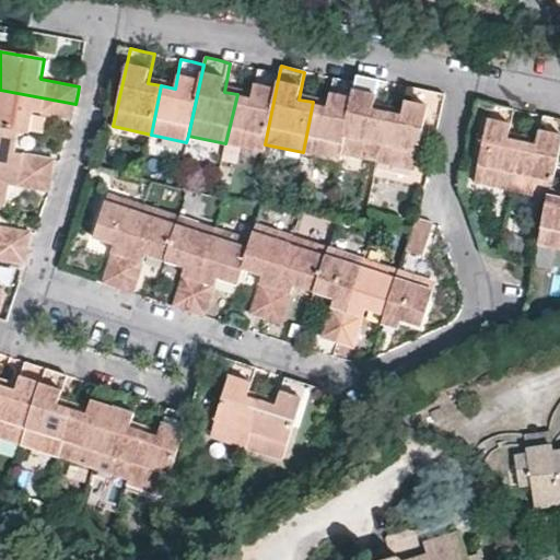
[(263,151),(265,144),(279,74),(266,71),(258,69),(251,97),(237,94),(225,143),(263,151)]
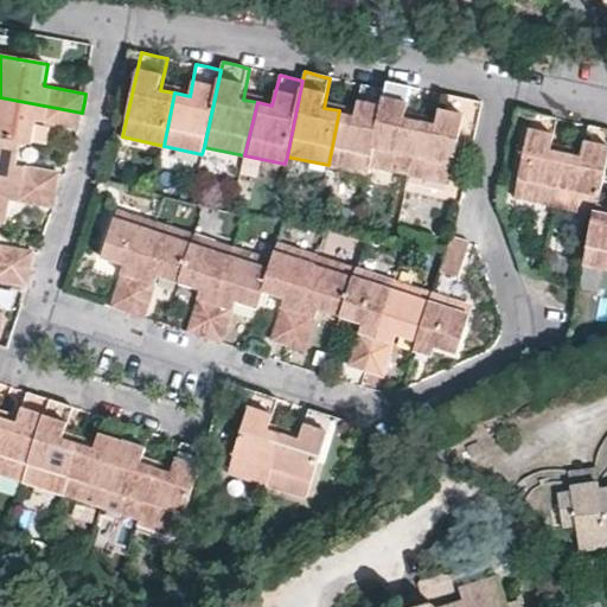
[(385,90),(369,165),(409,173),(421,121),(407,119),(413,88),(401,84),(387,81),(385,90)]
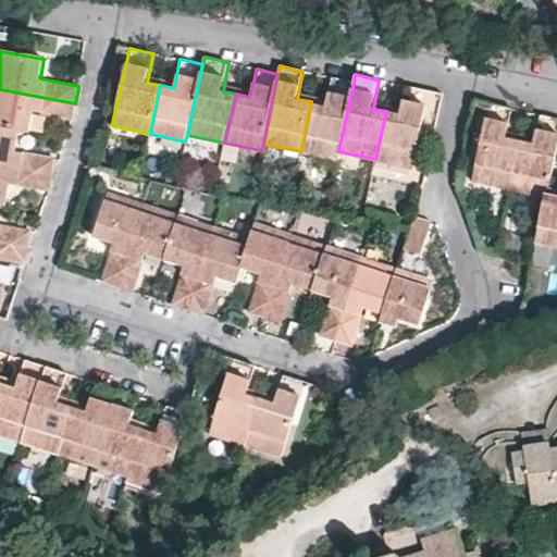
[(336,159),(338,151),(354,83),(343,81),(332,77),(326,104),(311,101),(301,151),(336,159)]
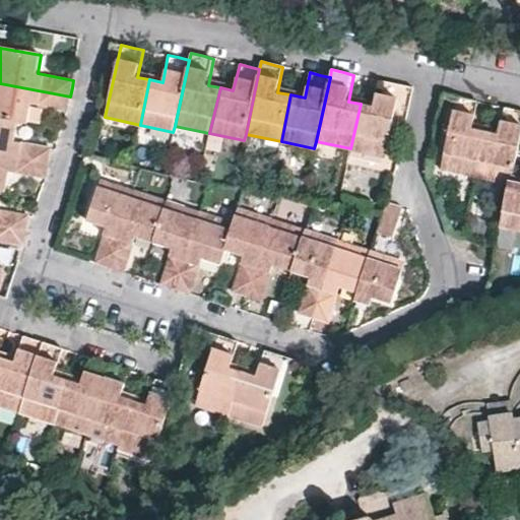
[(392,83),(380,80),(374,107),(361,104),(350,148),(385,155),(401,85),(392,83)]
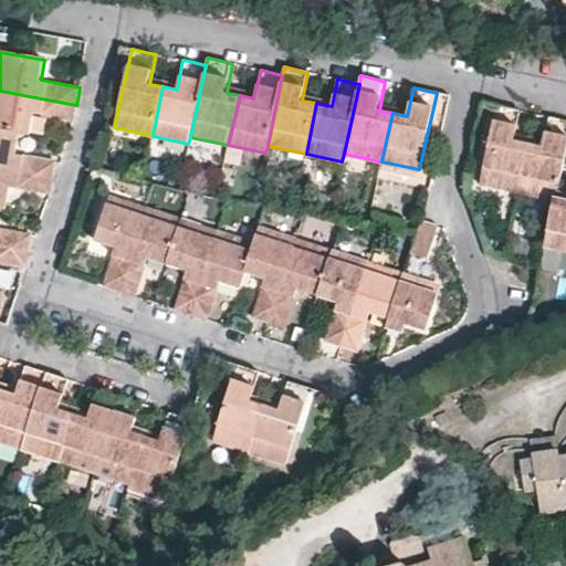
[(0,91),(0,128),(21,133),(32,135),(35,114),(74,121),(75,114),(76,105),(0,91)]
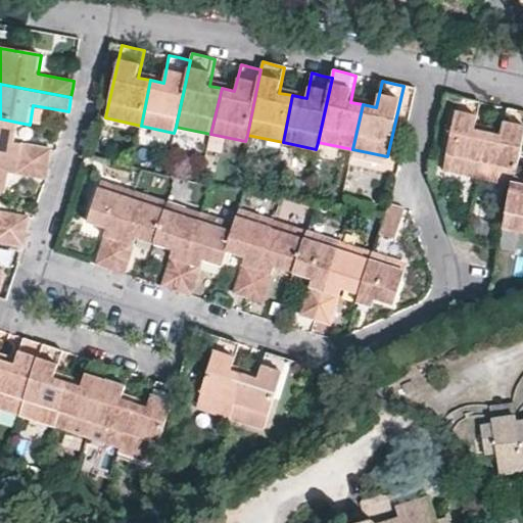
[(470,99),(459,97),(443,169),(478,177),(488,131),(475,129),(481,102),(470,99)]
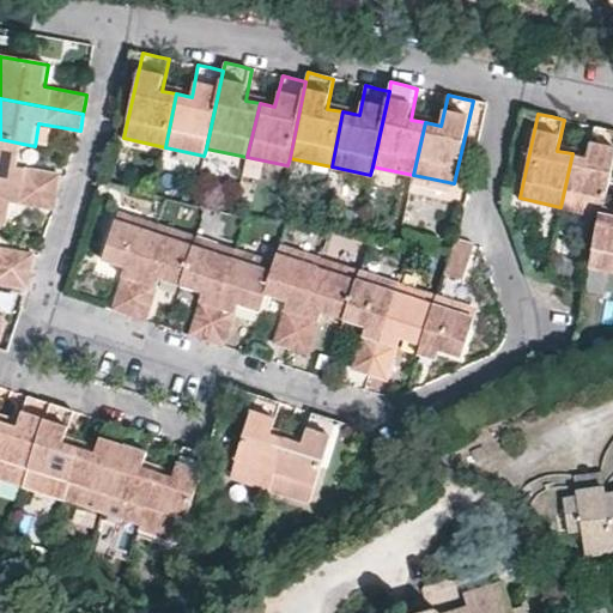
[(601,212),(608,182),(612,162),(612,131),(610,129),(594,127),(588,157),(572,153),(560,207),(600,217),(601,212)]
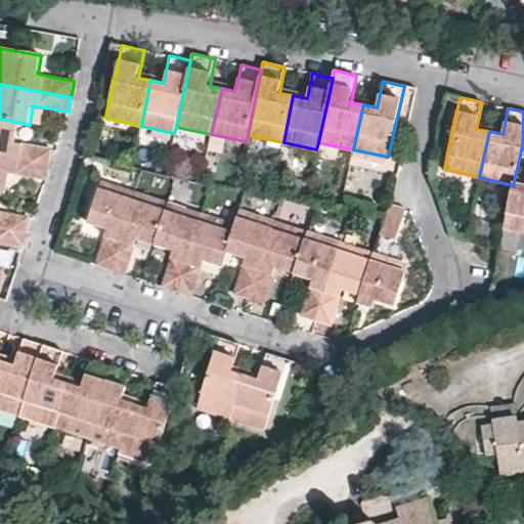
[(0,156),(49,164),(50,154),(52,148),(16,142),(19,123),(0,119),(0,156)]
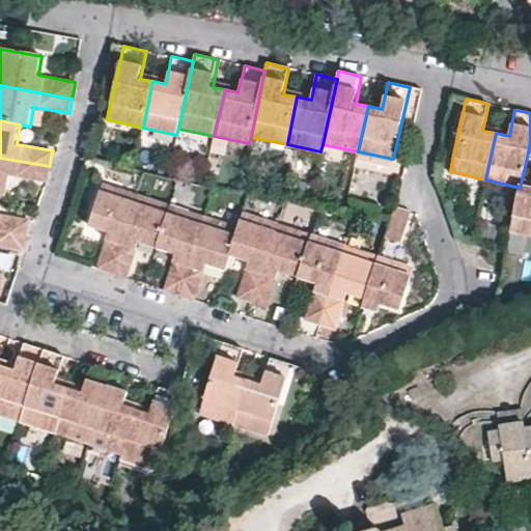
[(0,158),(0,194),(6,195),(9,175),(47,183),(49,173),(50,166),(0,158)]
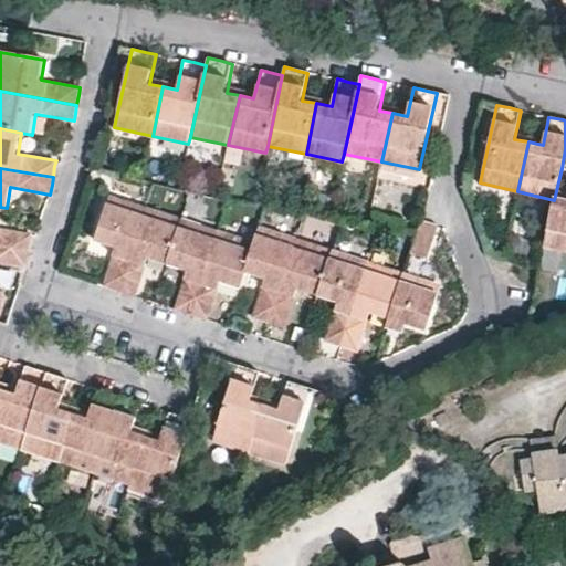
[(115,248),(103,285),(112,289),(119,291),(146,206),(111,194),(95,241),(115,248)]
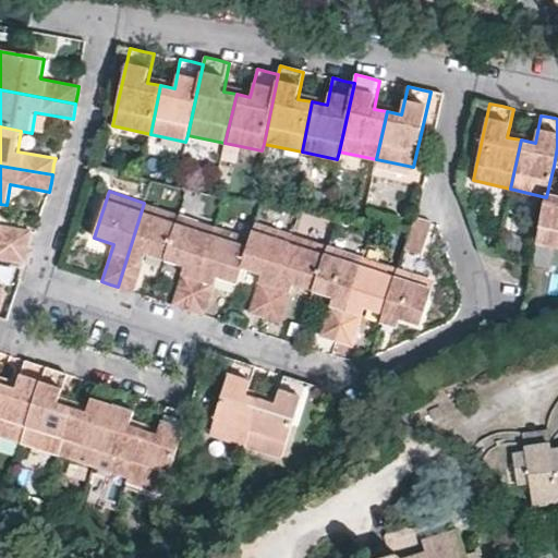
[(557,195),(547,193),(546,197),(535,242),(557,247),(557,195)]
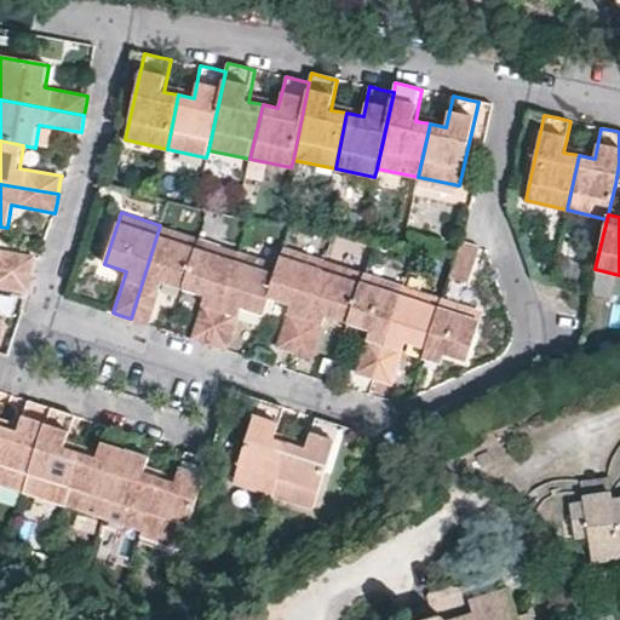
[(141,322),(149,325),(162,283),(184,290),(201,239),(160,225),(131,319),(141,322)]
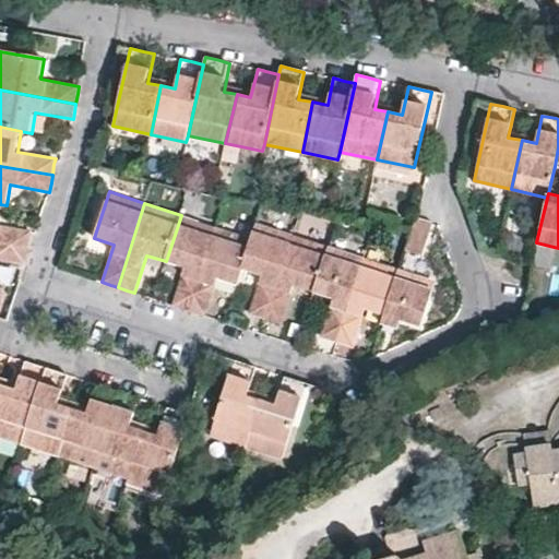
[(186,268),(174,306),(180,308),(190,311),(217,226),(181,215),(166,261),(186,268)]
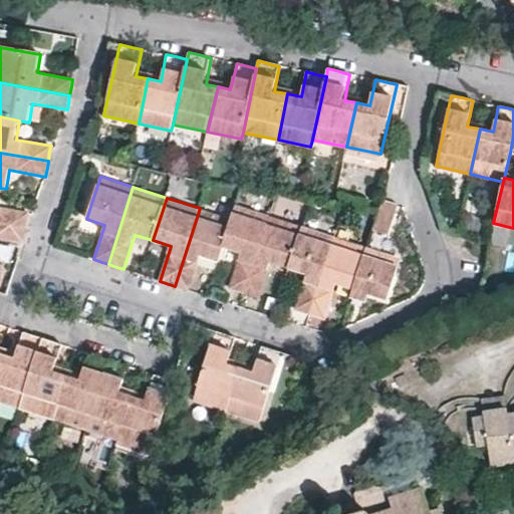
[(399,206),(383,200),(372,229),(389,234),(399,206)]
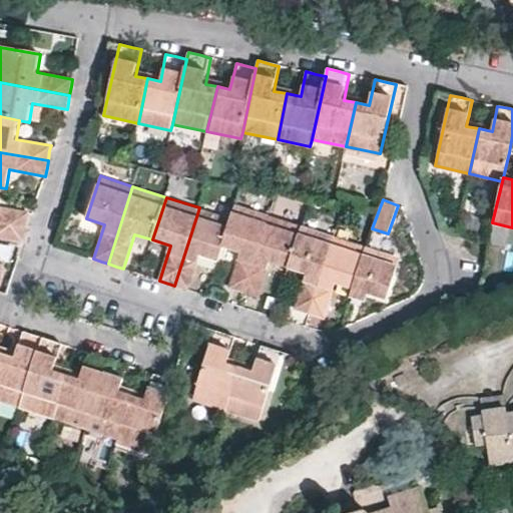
[(235,204),(231,218),(222,246),(240,251),(228,287),(234,289),(243,293),(270,215),(235,204)]
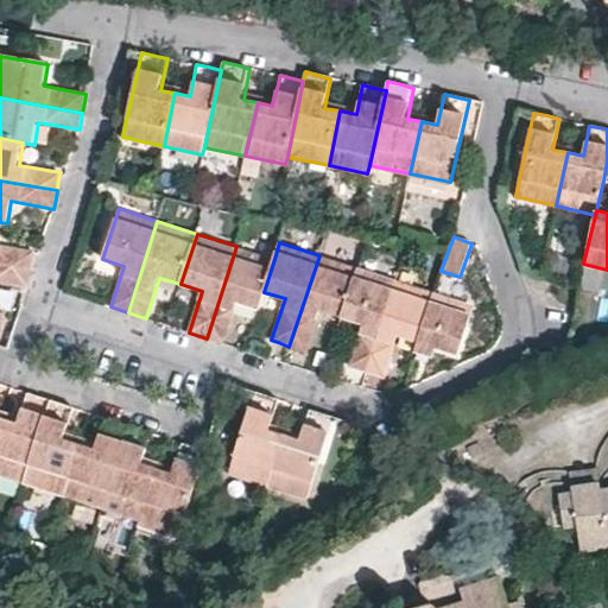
[(0,265),(32,271),(33,260),(35,253),(0,246),(0,265)]
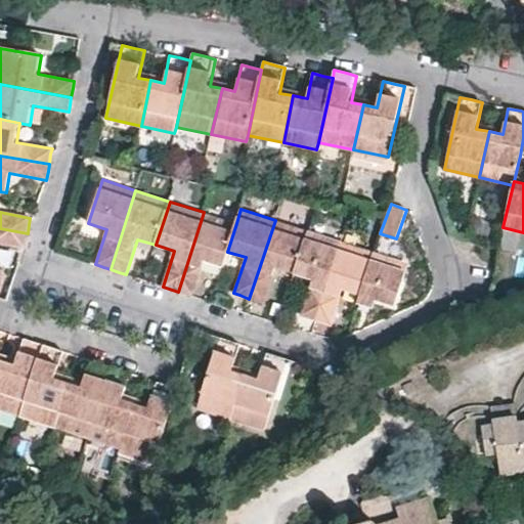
[(236,223),(204,212),(178,292),(185,294),(193,297),(205,261),(223,267),(227,252),(236,223)]
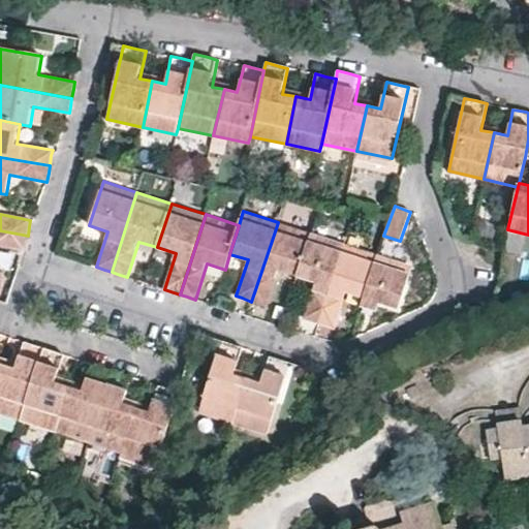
[(311,234),(278,222),(251,302),(259,304),(267,307),(279,270),(297,276),(311,234)]
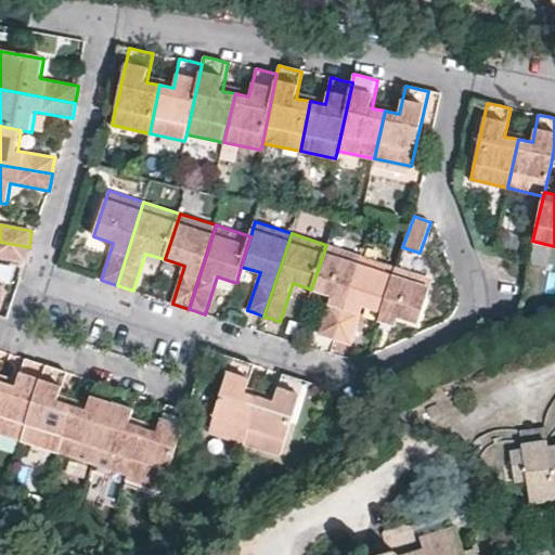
[(0,258),(26,262),(27,255),(29,247),(0,242),(0,258)]
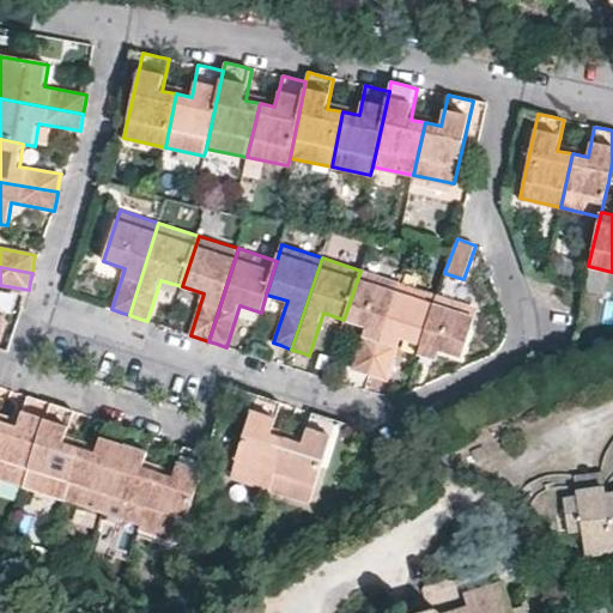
[(360,271),(344,320),(365,327),(352,370),(362,372),(370,376),(399,283),(360,271)]
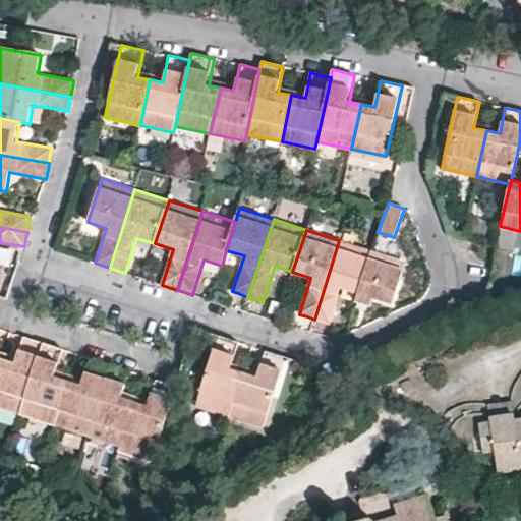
[(371,251),(339,240),(314,320),(322,322),(330,324),(341,288),(358,293),(371,251)]
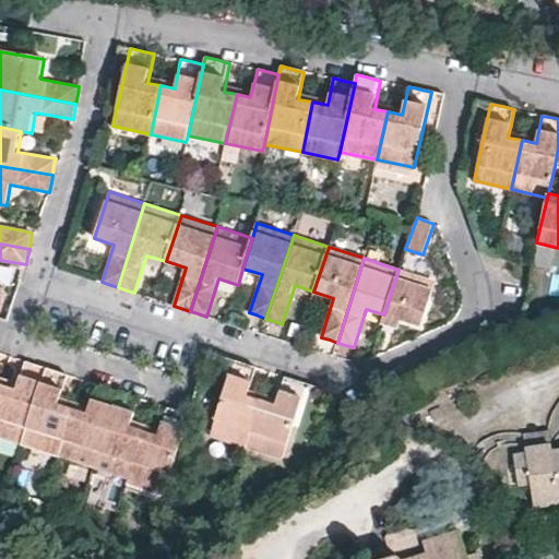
[(399,270),(384,314),(381,323),(399,329),(401,320),(409,323),(421,326),(436,282),(399,270)]
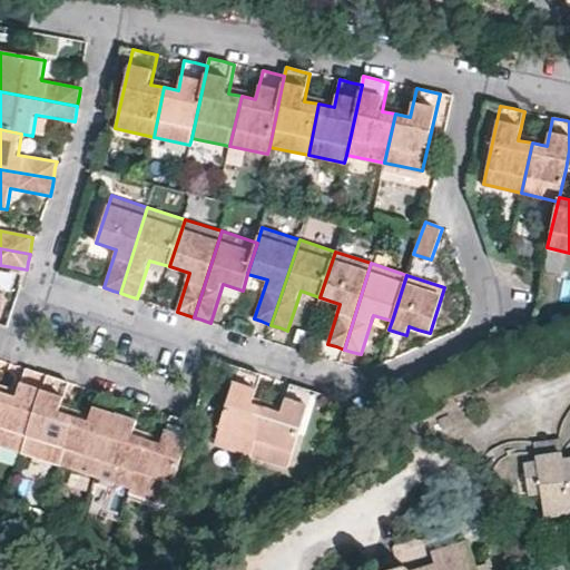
[(249,371),(238,367),(214,444),(252,457),(267,408),(254,403),(262,374),(249,371)]
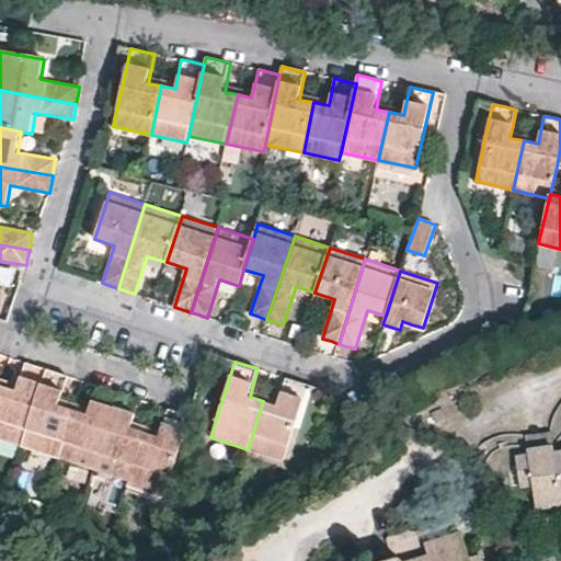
[(34,365),(25,363),(16,391),(0,385),(0,436),(22,444),(45,369),(34,365)]
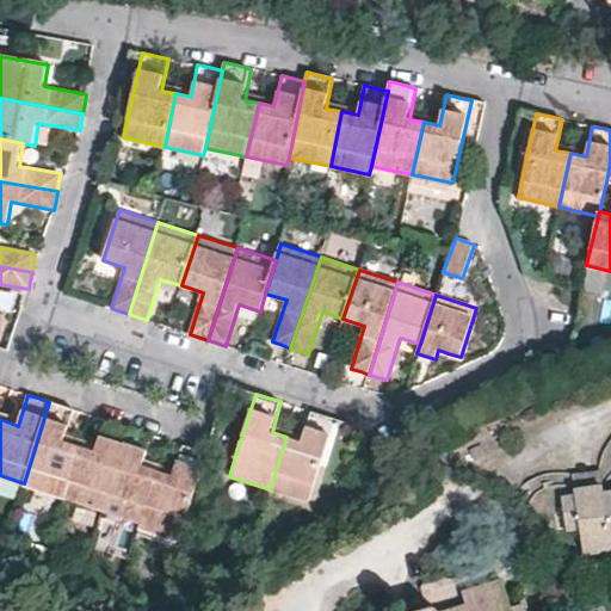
[(65,440),(74,409),(60,405),(49,402),(24,483),(62,497),(79,445),(65,440)]
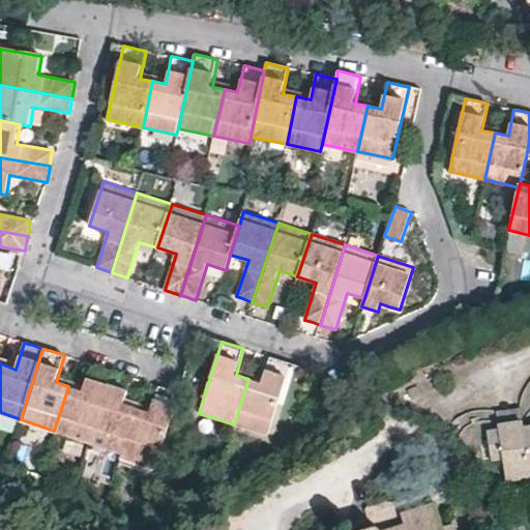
[(268,436),(291,363),(280,360),(270,357),(262,383),(248,379),(234,424),(268,436)]
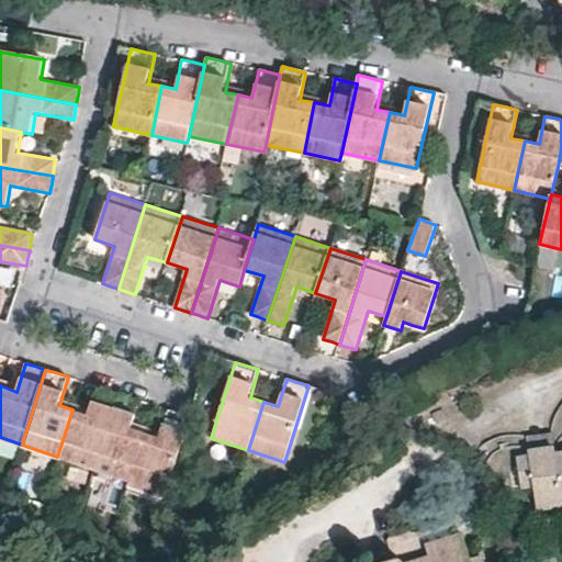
[(110,391),(97,386),(88,414),(72,409),(57,457),(94,468),(119,393),(110,391)]
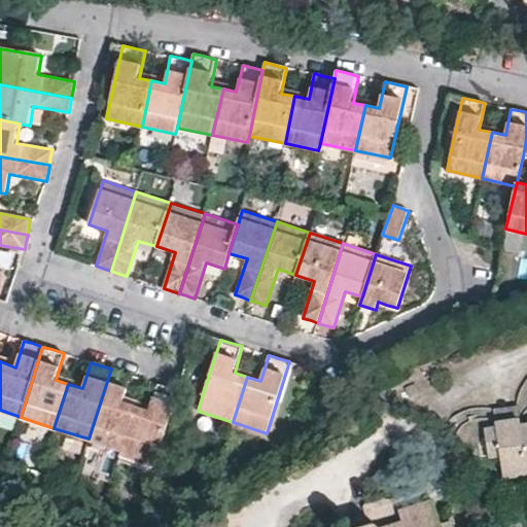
[(124,401),(131,376),(124,373),(111,369),(89,438),(121,450),(136,406),(124,401)]
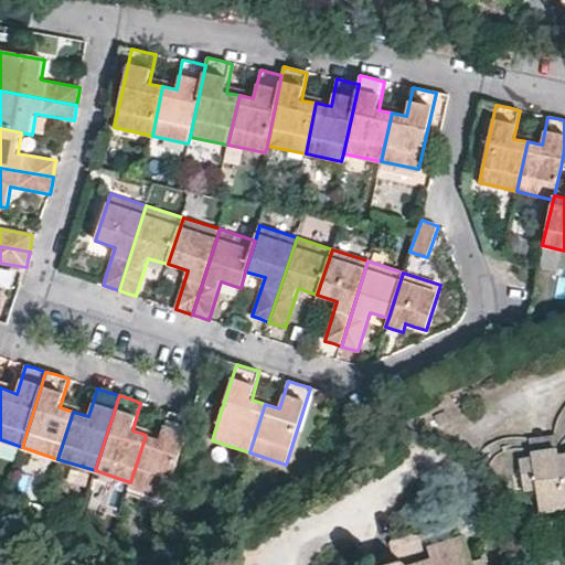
[(180,415),(169,412),(159,439),(146,435),(130,482),(129,488),(166,499),(191,419),(180,415)]
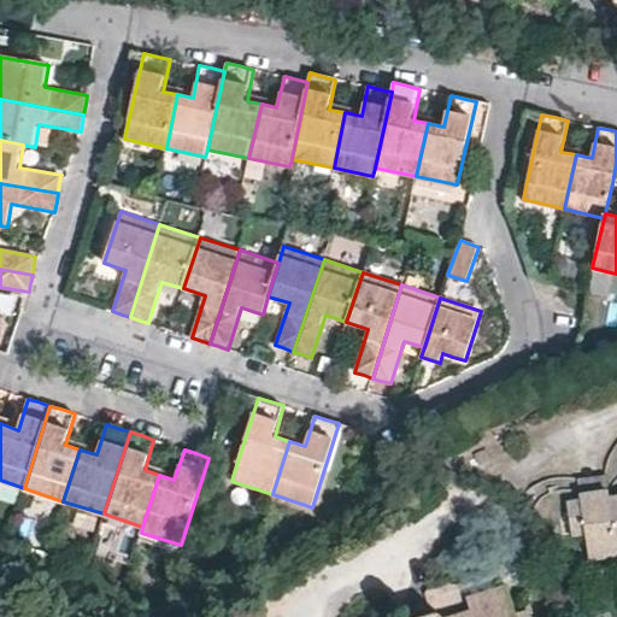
[(616,495),(609,497),(607,491),(580,494),(581,500),(568,501),(573,534),(585,533),(589,558),(616,553),(616,551),(616,546),(616,495)]
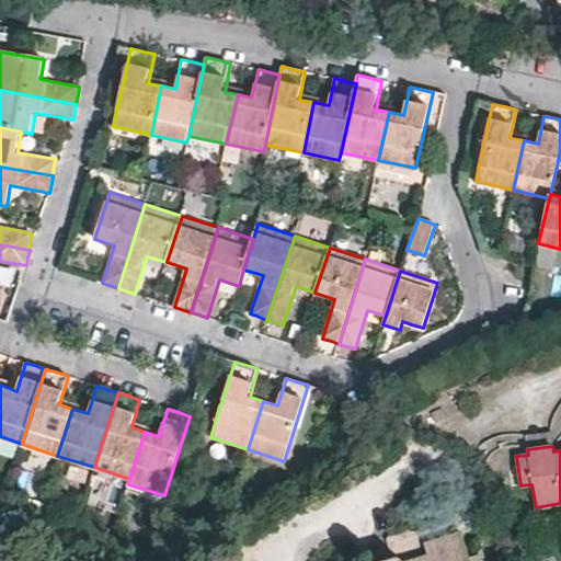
[(468,560),(467,557),(459,533),(424,544),(426,554),(401,560),(398,558),(387,560),(468,560)]
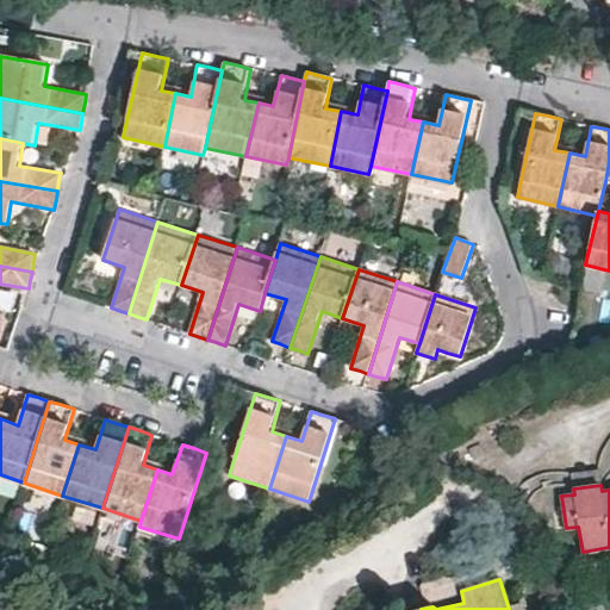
All buildings are outlined.
